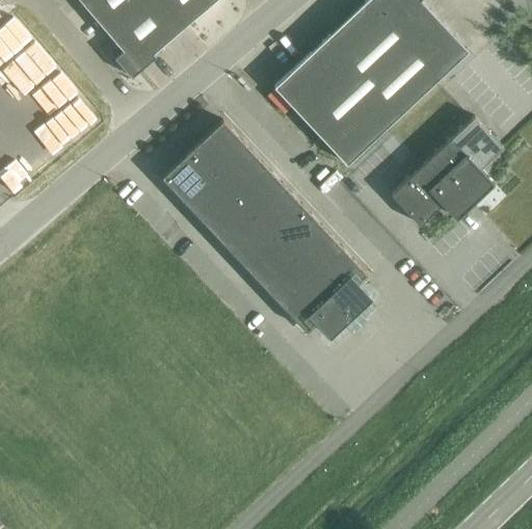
[(90,0),(83,6),(110,37),(153,1),(152,0),(90,0)]
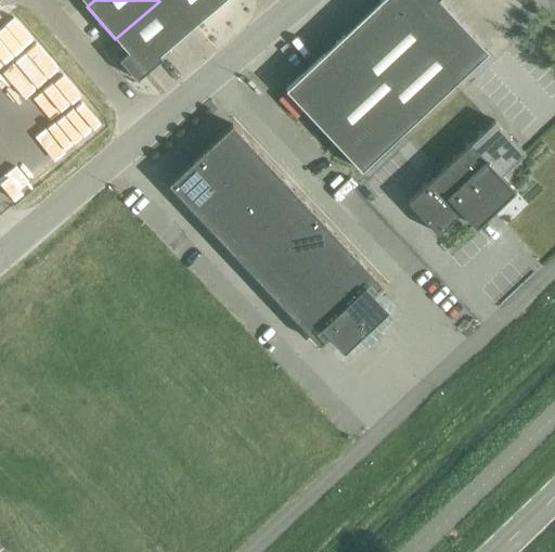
[(160,0),(159,1),(188,34),(227,0),(160,0)]
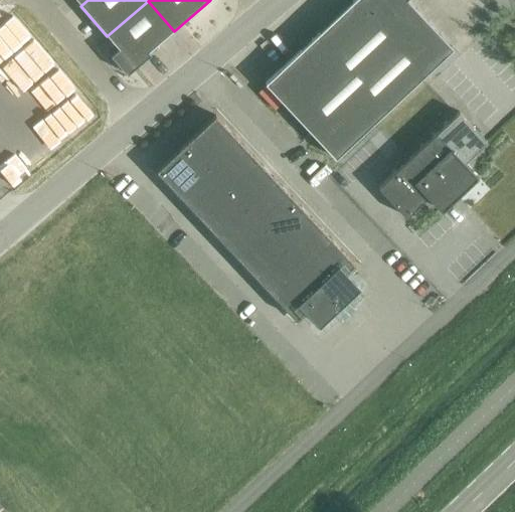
[(356,0),(266,86),(336,161),(453,50),(406,1),(407,0),(356,0)]
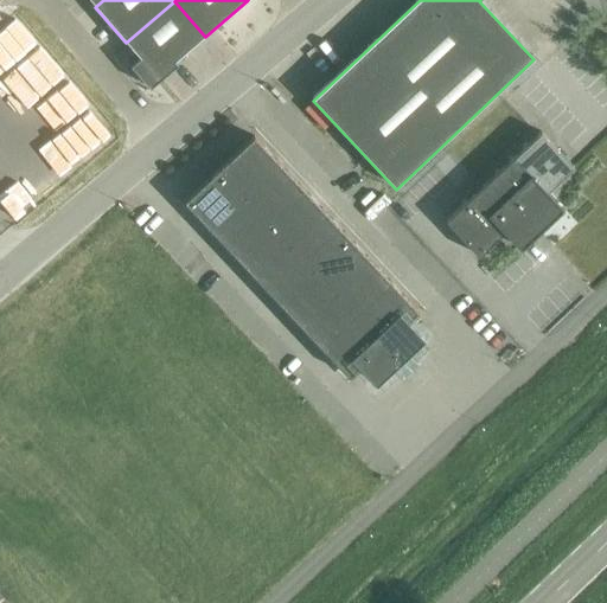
[(174,1),(126,43),(141,61),(131,68),(151,91),(178,66),(174,63),(205,37),(174,1)]
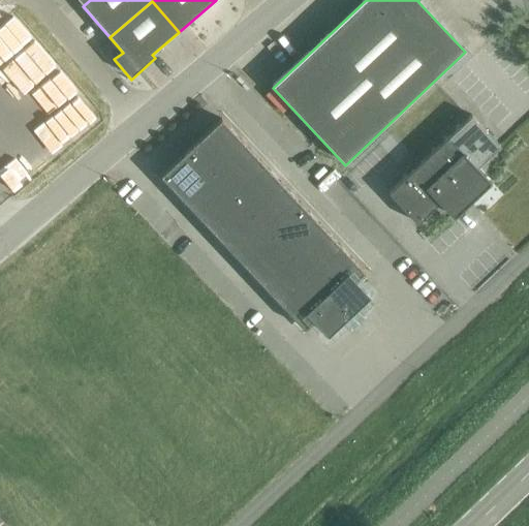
[(160,54),(178,75),(201,57),(184,34),(160,54)]
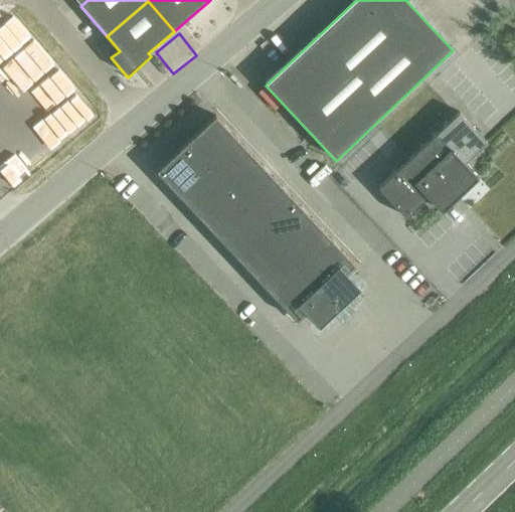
[(451,152),(457,159),(464,166),(464,165),(487,144),(459,115),(408,162),(422,178),(451,152)]
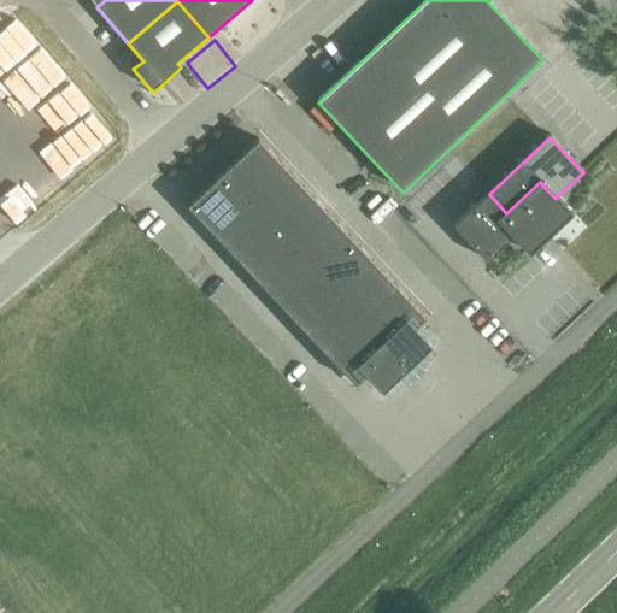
[(223,175),(247,200),(282,168),(258,142),(223,175)]
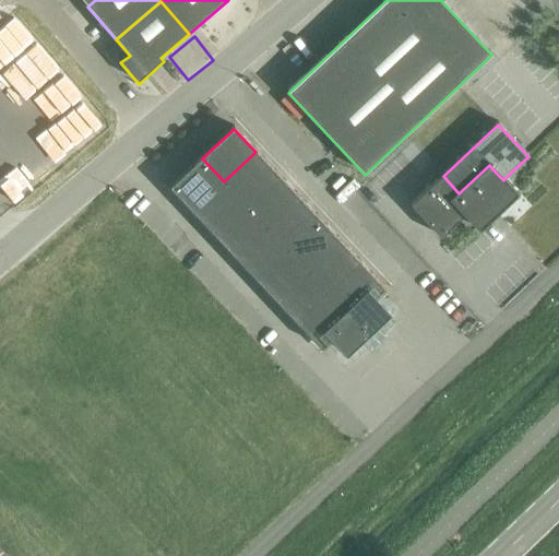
[(256,152),(224,181),(245,203),(276,174),(256,152)]
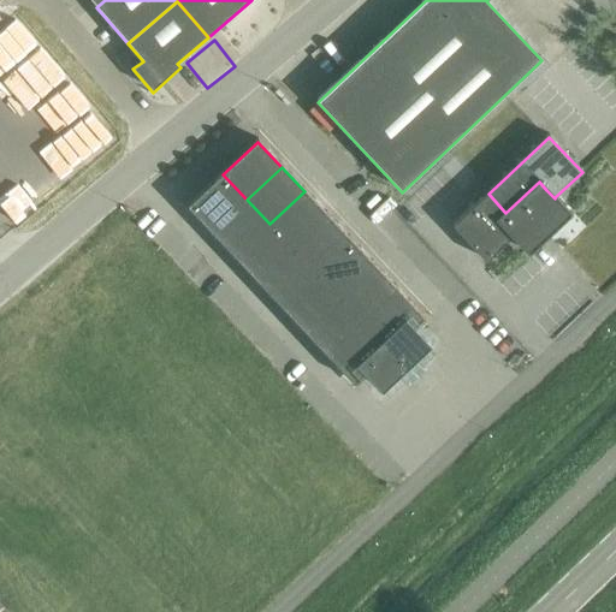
[(212,232),(247,200),(223,174),(188,207),(212,232)]
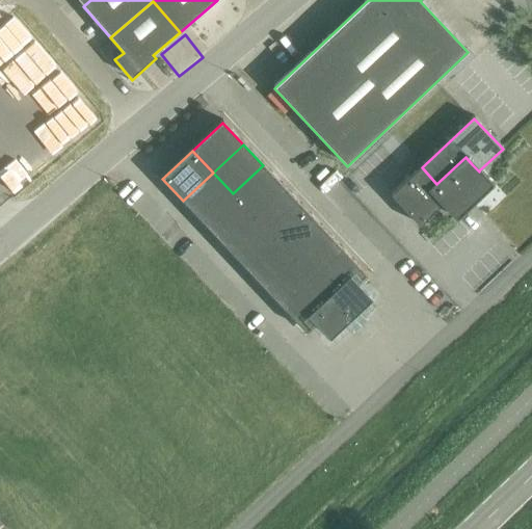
[(456,220),(472,205),(494,185),(479,170),(479,172),(472,164),(466,157),(436,184),(422,167),(391,196),(419,227),(442,206),(456,220)]
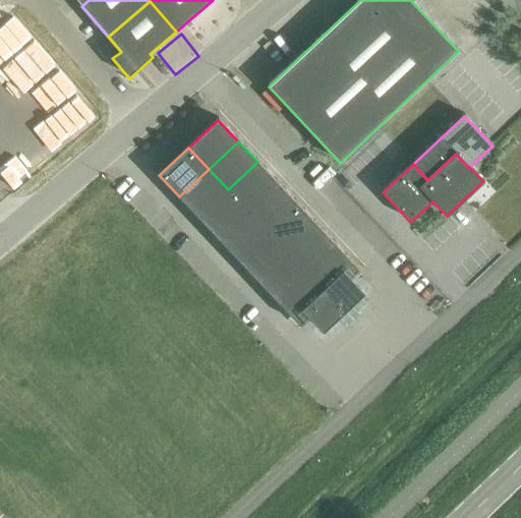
[(228,189),(247,211),(277,182),(257,162),(228,189)]
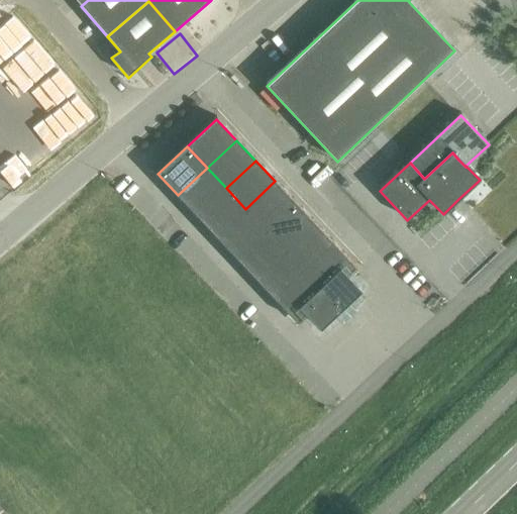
[(226,188),(207,168),(178,195),(197,216),(226,188)]
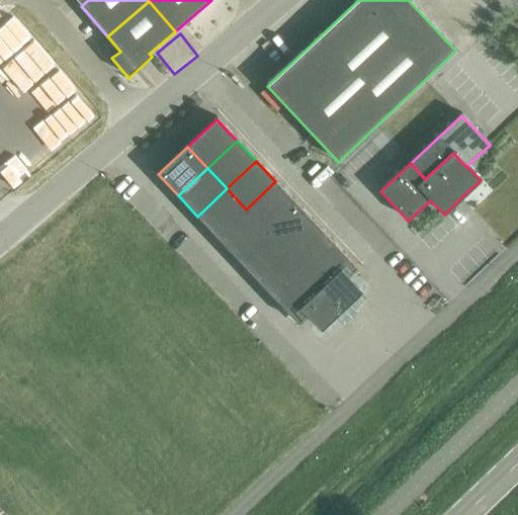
[(265,230),(294,202),(275,181),(246,209),(265,230)]
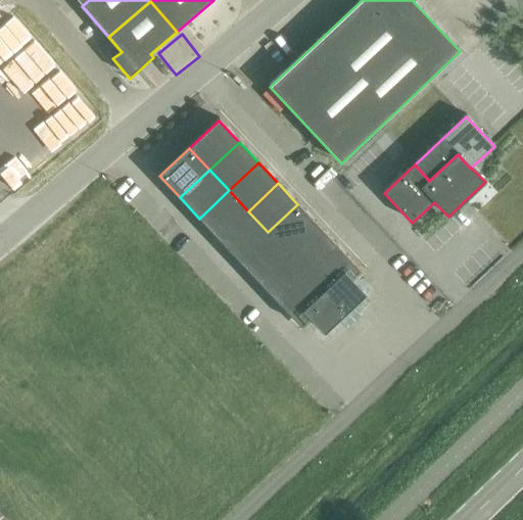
[(229,190),(199,219),(219,239),(248,211),(229,190)]
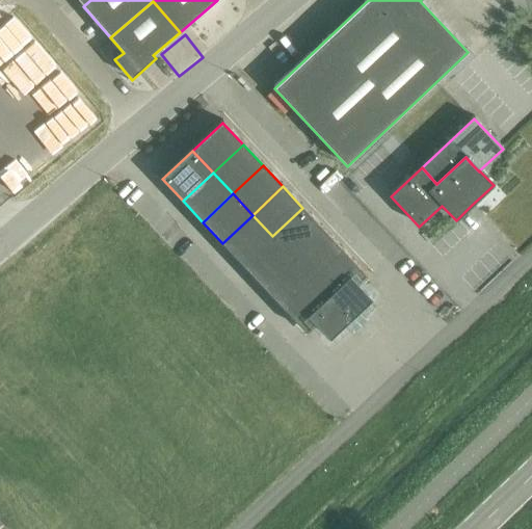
[(272,236),(292,258),(323,229),(302,208),(272,236)]
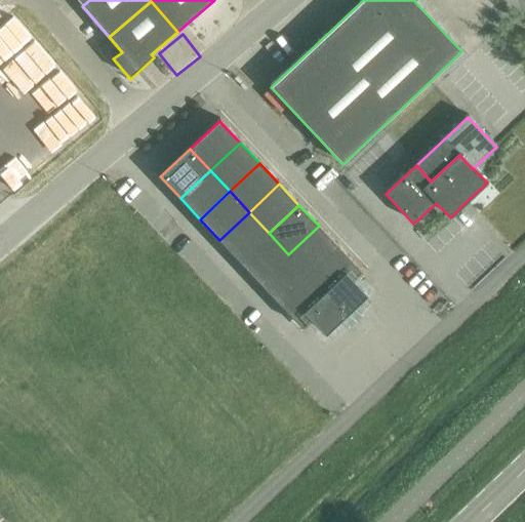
[(249,212),(219,240),(239,262),(269,233),(249,212)]
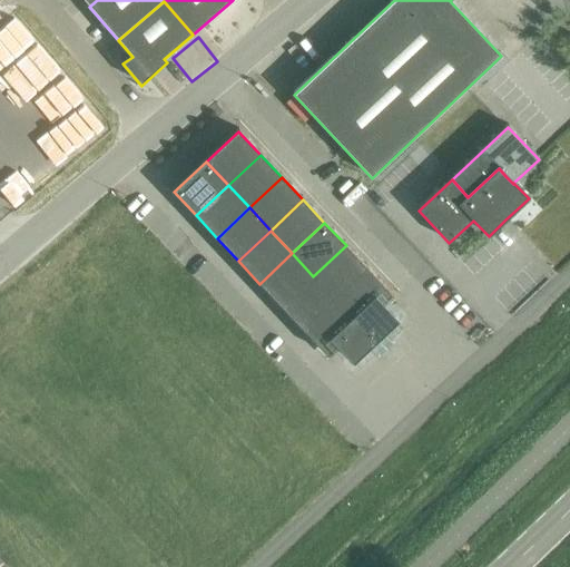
[(335,299),(367,269),(346,245),(313,276),(335,299)]
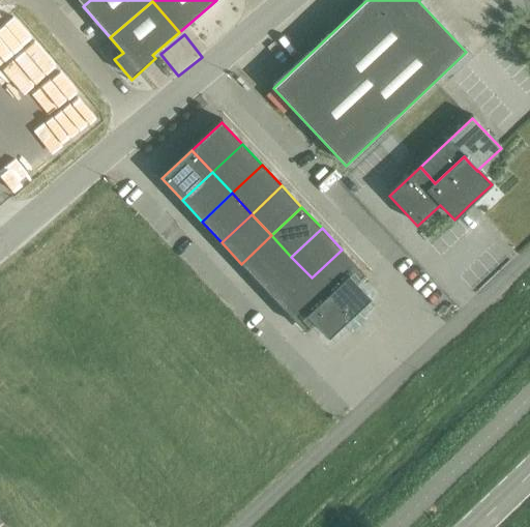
[(271,235),(241,264),(261,285),(291,257),(271,235)]
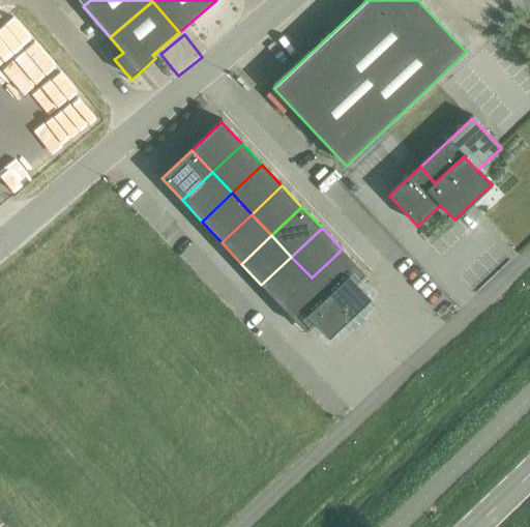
[(312,277),(349,317),(369,298),(355,284),(365,274),(342,250),(312,277)]
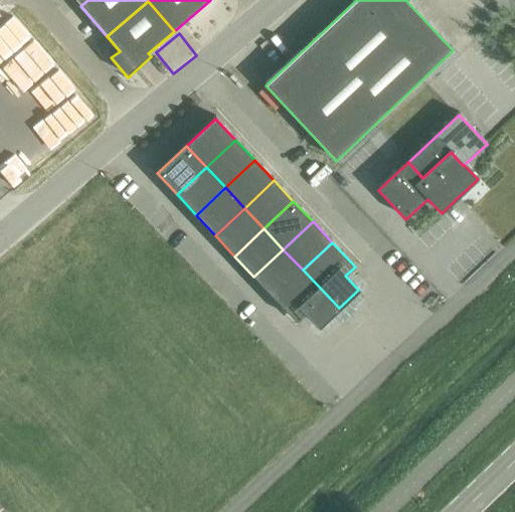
[(253,277),(273,297),(303,270),(283,249),(253,277)]
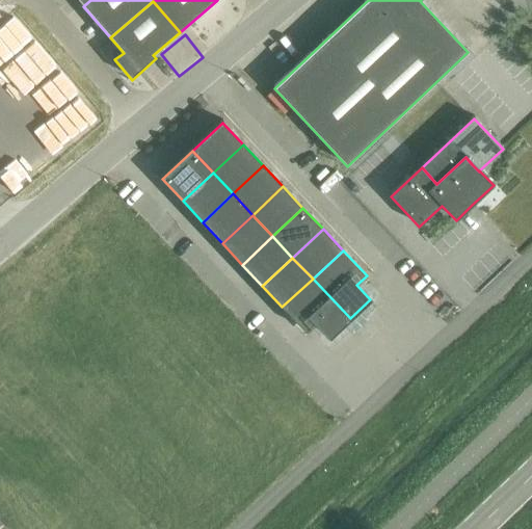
[(313,279),(282,307),(319,347),(350,318),(313,279)]
